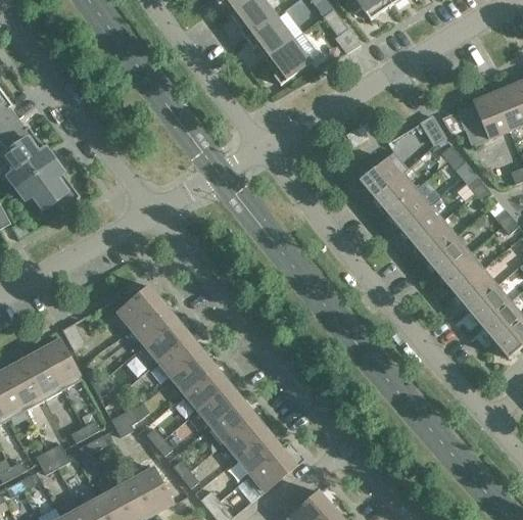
[(217,0),(220,3),(222,1),(232,14),(250,0),(217,0)]
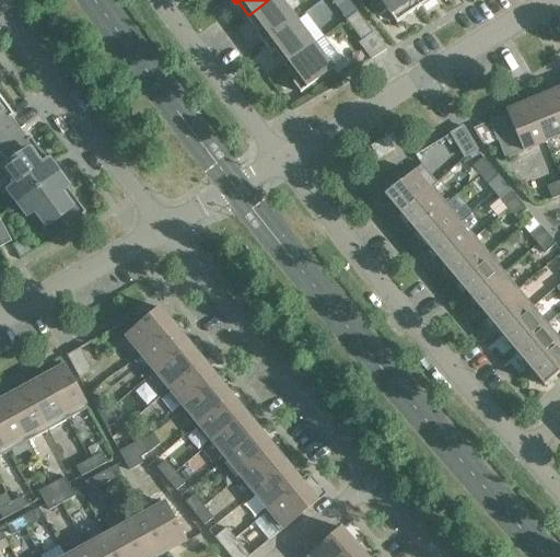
[(286,9),(278,0),(268,0),(248,15),(258,30),(256,31),(264,42),(296,16),(289,7),(286,9)]
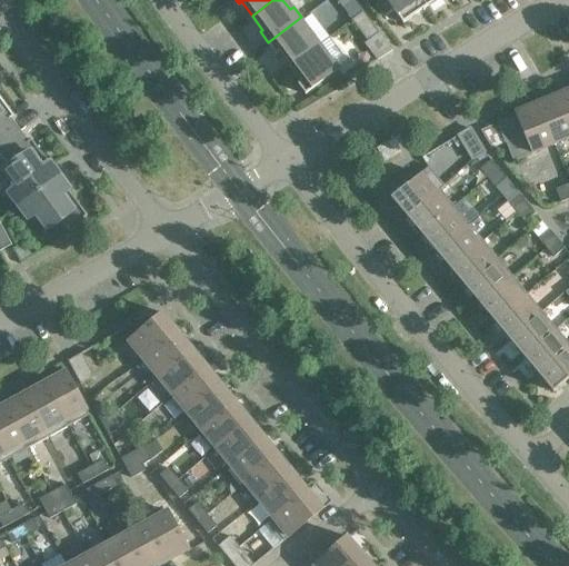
[(427,5),(423,0),(373,0),(387,18),(388,17),(385,12),(393,7),(403,21),(427,5)]
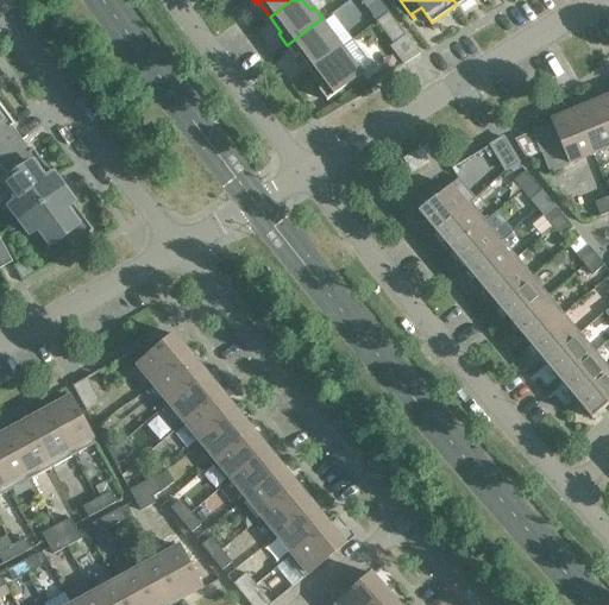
[(406,32),(389,10),(377,18),(394,41),(406,32)]
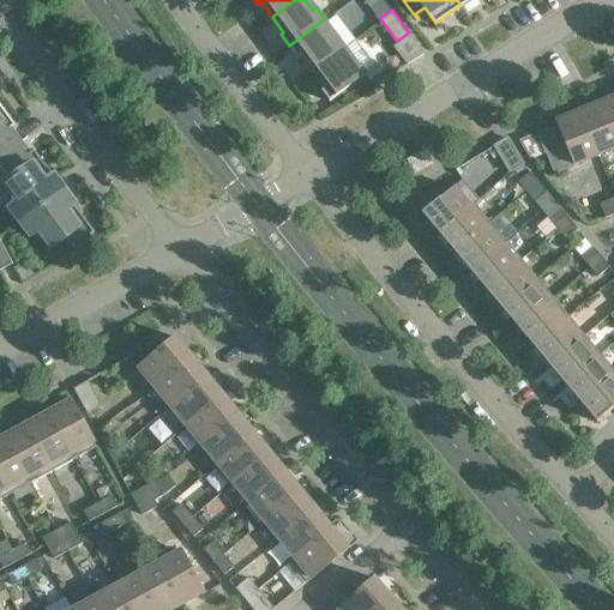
[(333,30),(325,18),(289,46),(298,56),(300,54),(312,70),(342,47),(330,32),(333,30)]
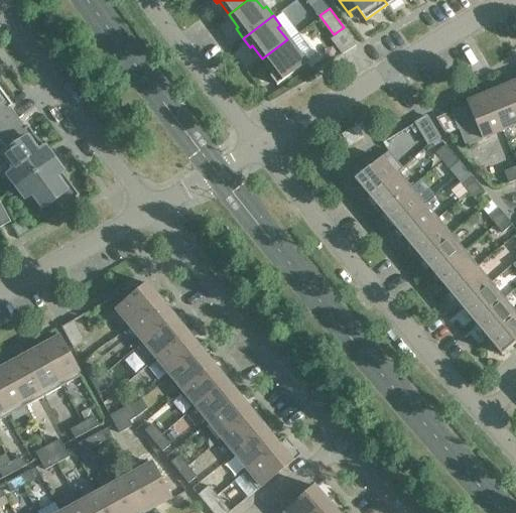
[(296,52),(287,39),(262,58),(271,72),(269,73),(277,84),(306,60),(299,50),(296,52)]
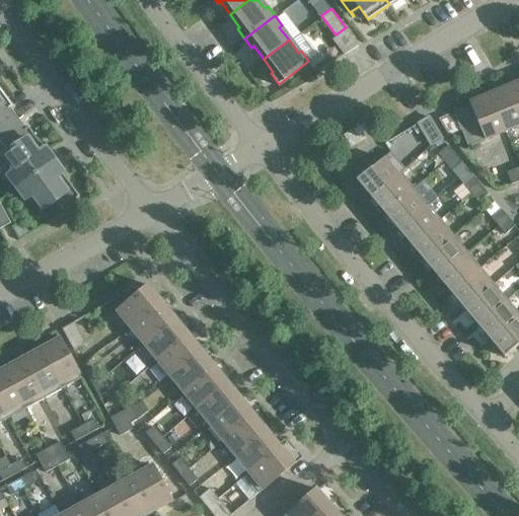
[(518,82),(510,86),(518,109),(518,82)]
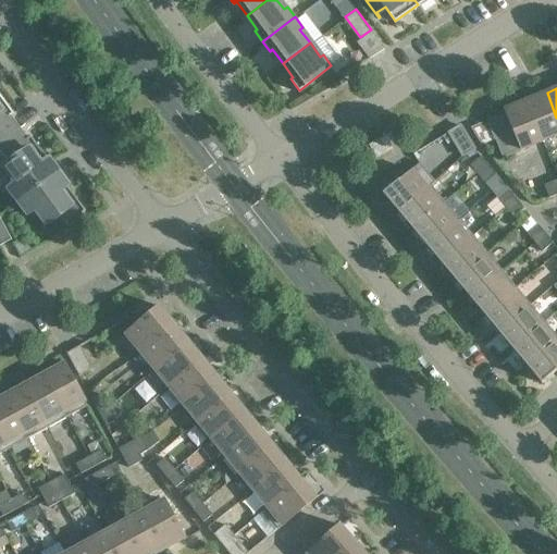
[(0,138),(20,124),(11,113),(13,111),(0,93),(0,138)]
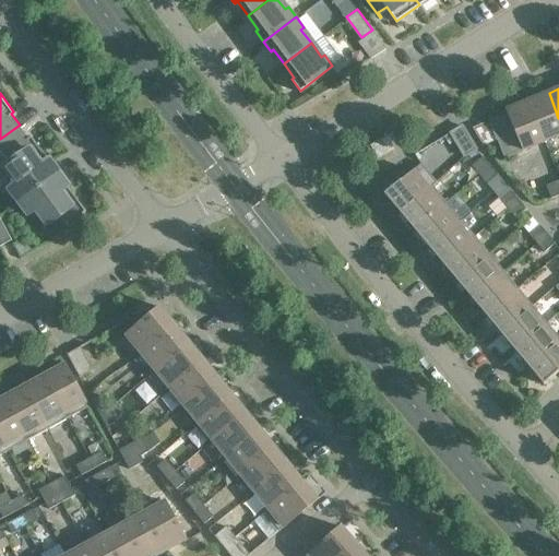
[(558,133),(558,118),(549,93),(528,102),(544,140),(558,133)]
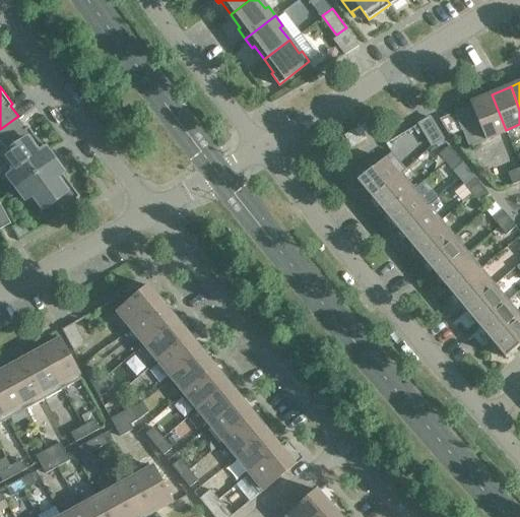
[(506,130),(492,94),(454,110),(469,145),(506,130)]
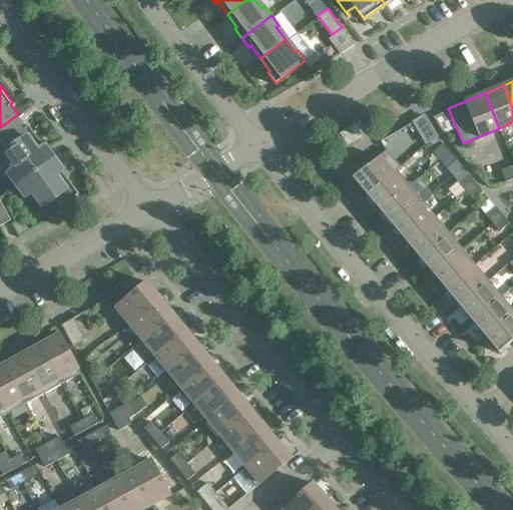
[(437,135),(424,113),(413,120),(426,141),(437,135)]
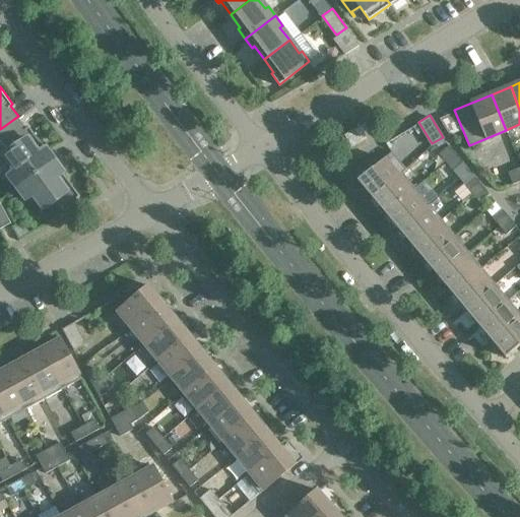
[(26,127),(18,116),(0,129),(0,138),(8,150),(4,153),(14,168),(7,173),(17,186),(48,164),(41,153),(46,149),(28,125),(26,127)]
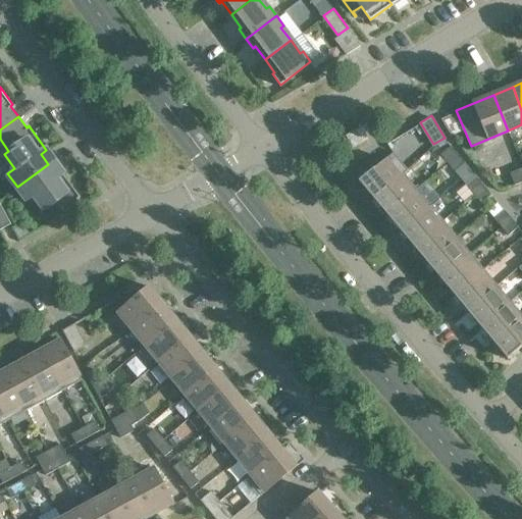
[(419,132),(424,130),(421,122),(416,125),(419,132)]
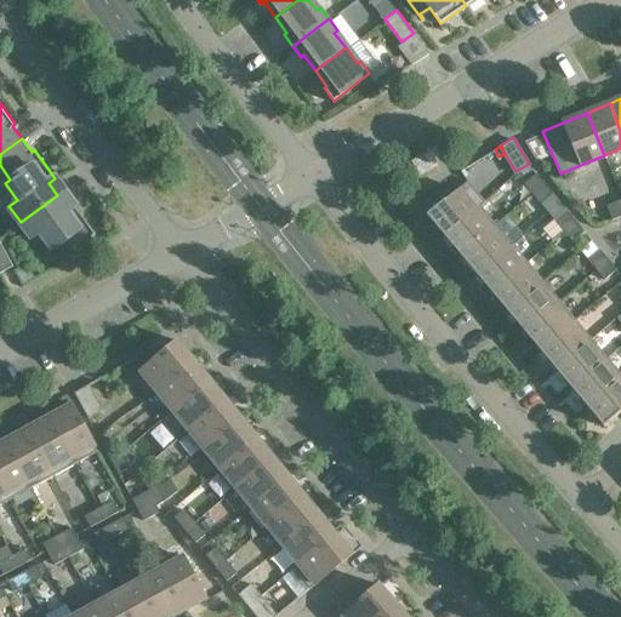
[(436,163),(428,150),(414,159),(420,171),(436,163)]
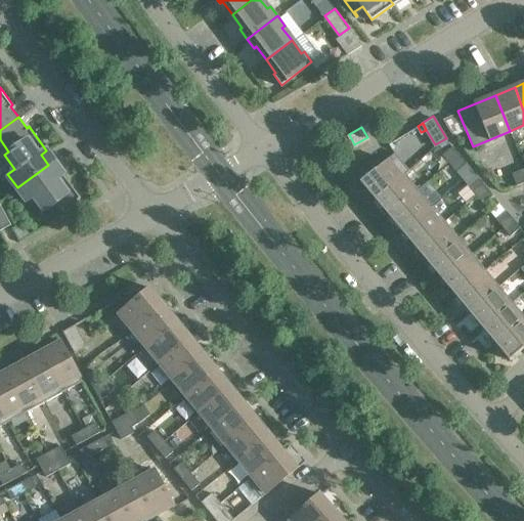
[(459,153),(452,144),(442,153),(449,162),(459,153)]
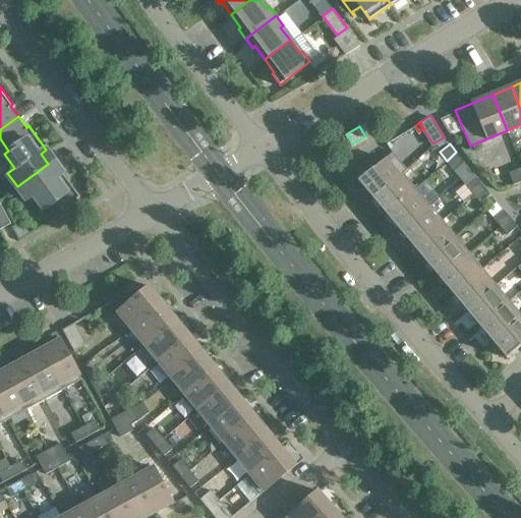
[(358,179),(371,195),(406,167),(392,151),(358,179)]
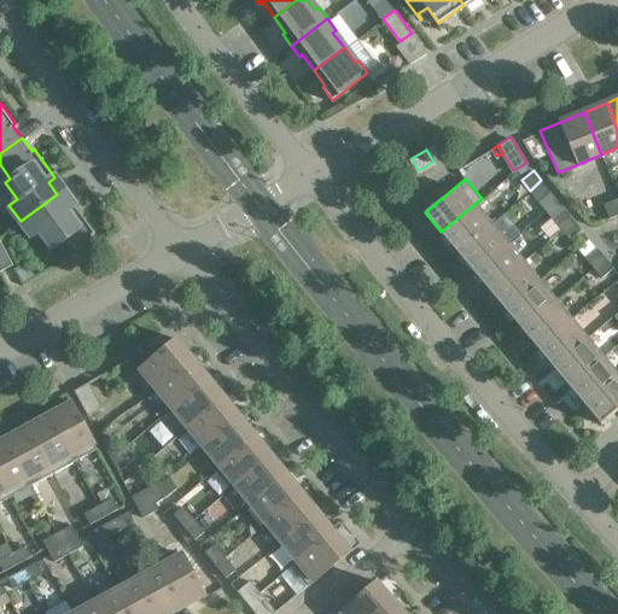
[(549,191),(541,180),(530,191),(537,200),(549,191)]
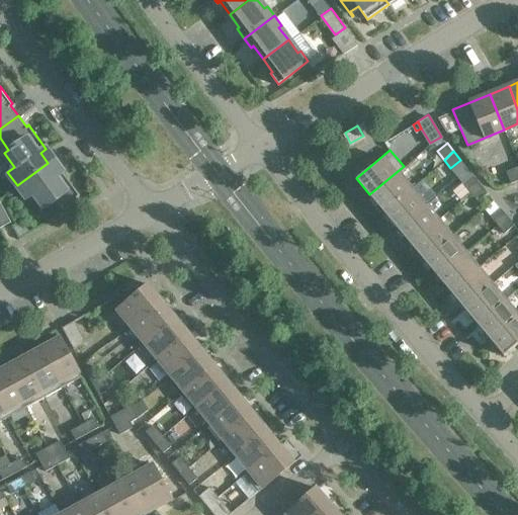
[(55,172),(48,163),(17,185),(26,197),(33,192),(44,207),(59,196),(64,204),(75,195),(76,196),(79,193),(61,168),(55,172)]
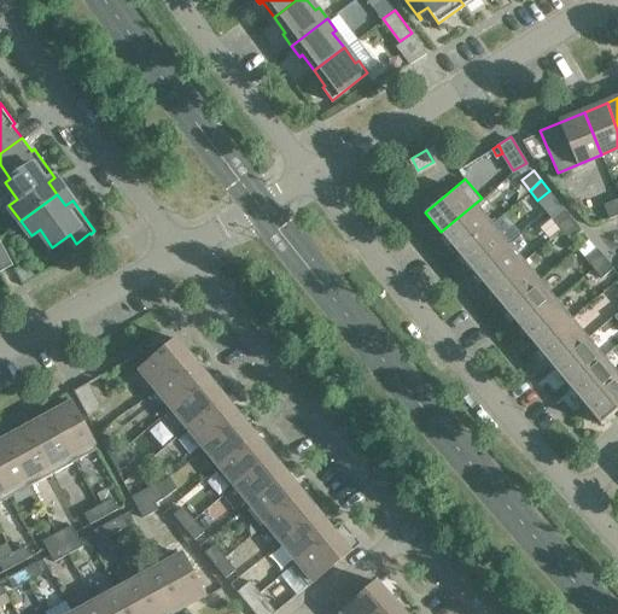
[(617,211),(617,196),(602,202),(608,216),(617,211)]
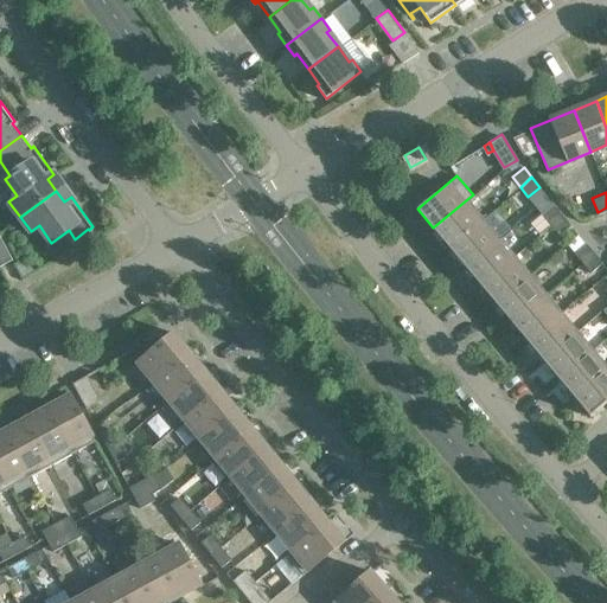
[(474,196),(473,194),(433,228),(448,247),(484,217),(470,199),(474,196)]
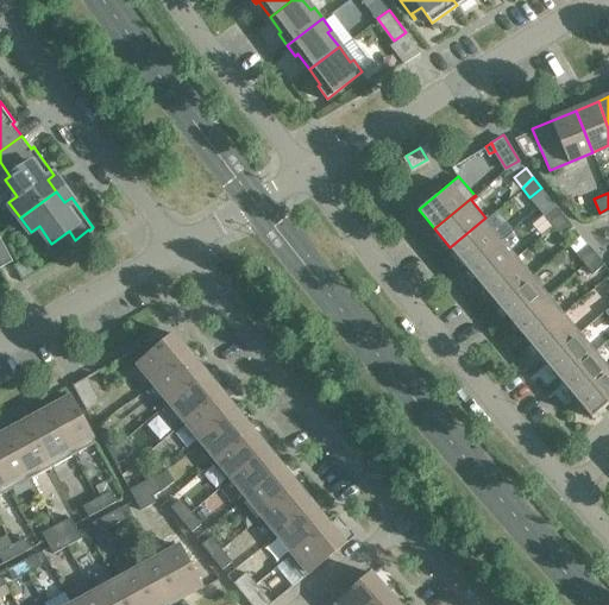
[(565,215),(557,206),(545,215),(553,225),(565,215)]
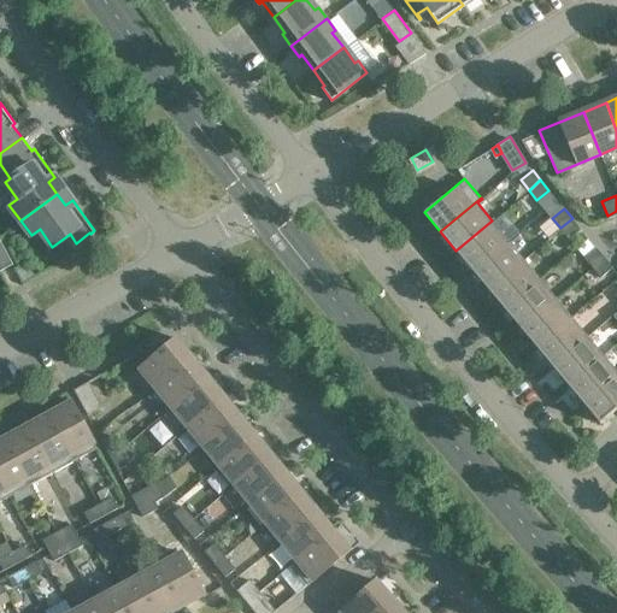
[(580,228),(573,218),(560,228),(569,237),(580,228)]
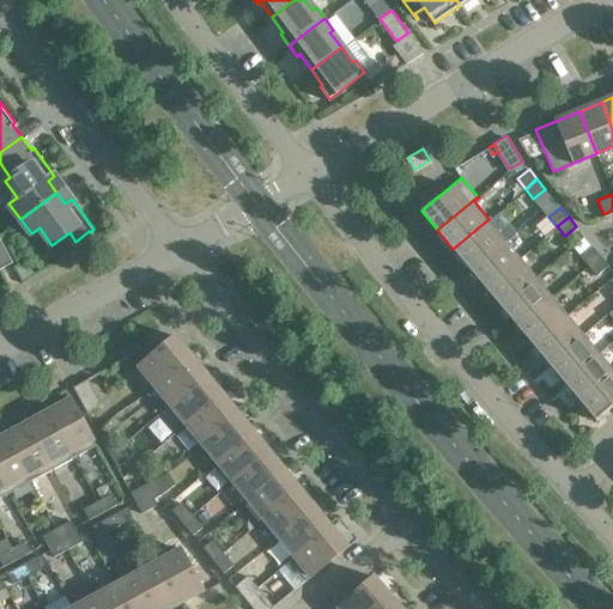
[(504,238),(489,219),(453,249),(469,268),(504,238)]
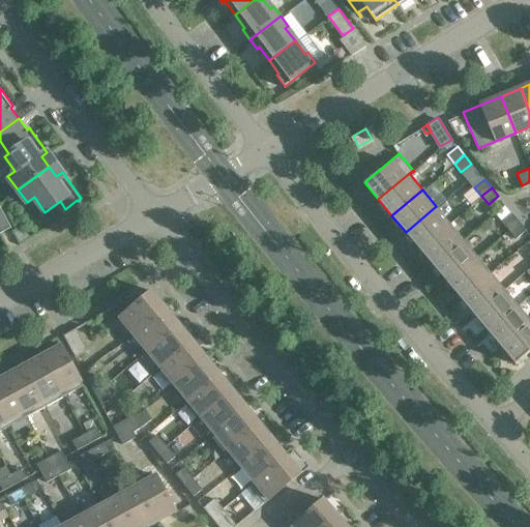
[(0,230),(10,225),(0,206),(0,230)]
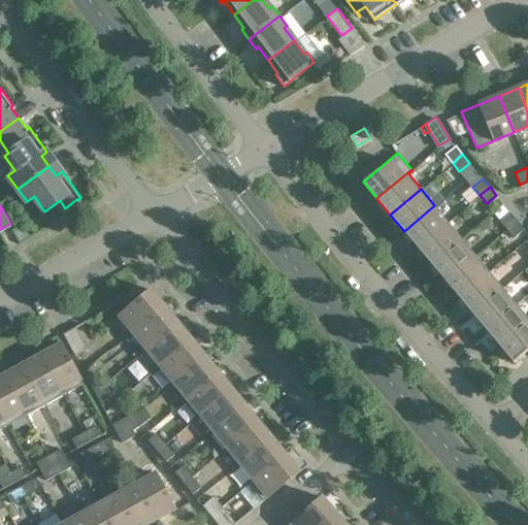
[(448,221),(434,205),(404,231),(418,247),(448,221)]
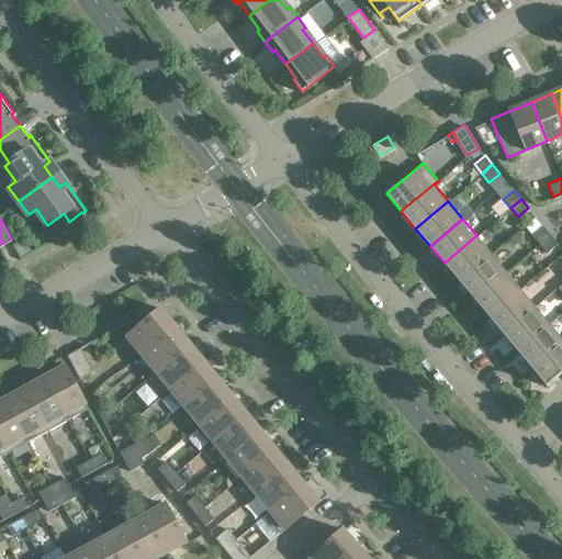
[(550,233),(542,224),(531,233),(539,242),(550,233)]
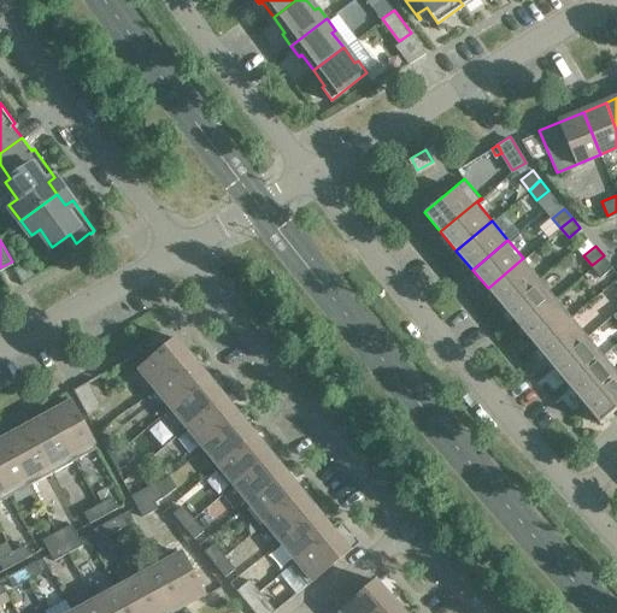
[(612,265),(604,255),(592,265),(600,276),(612,265)]
